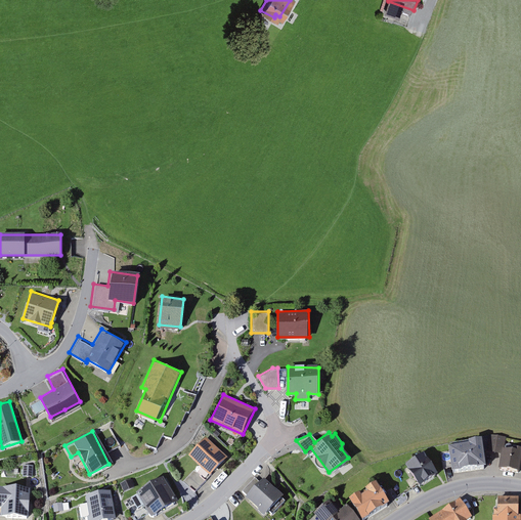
[(439,446),(442,467),(449,466),(449,471),(482,466),(480,449),(490,450),(492,432),(487,432),(477,432),(478,437),(464,438),(465,443),(439,446)]
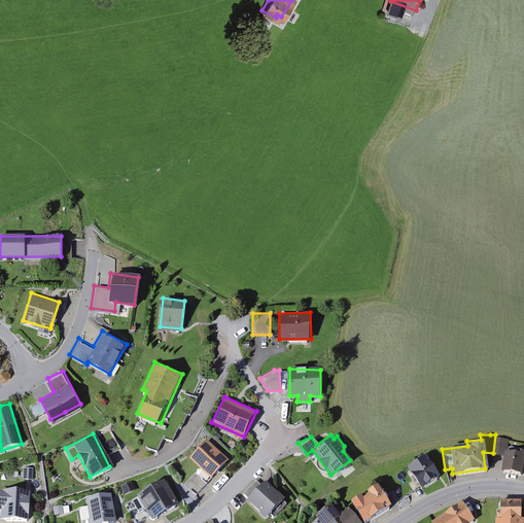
[(495,434),(493,453),(501,453),(503,437),(495,434)]
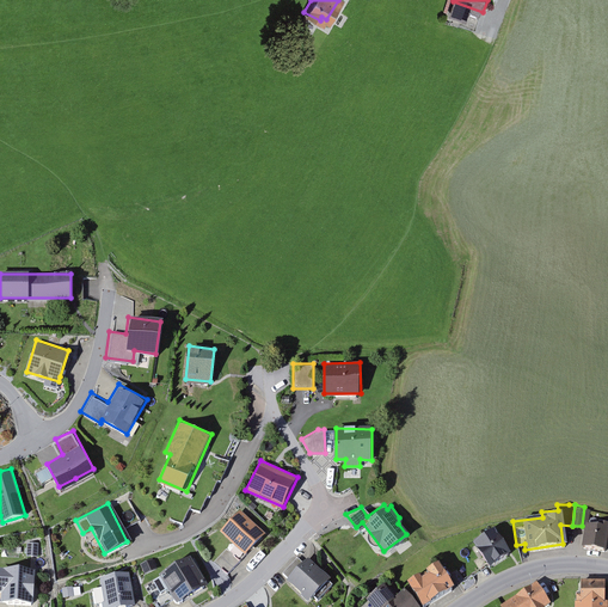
[(229,540),(241,553),(260,534),(238,512),(219,531),(229,540)]
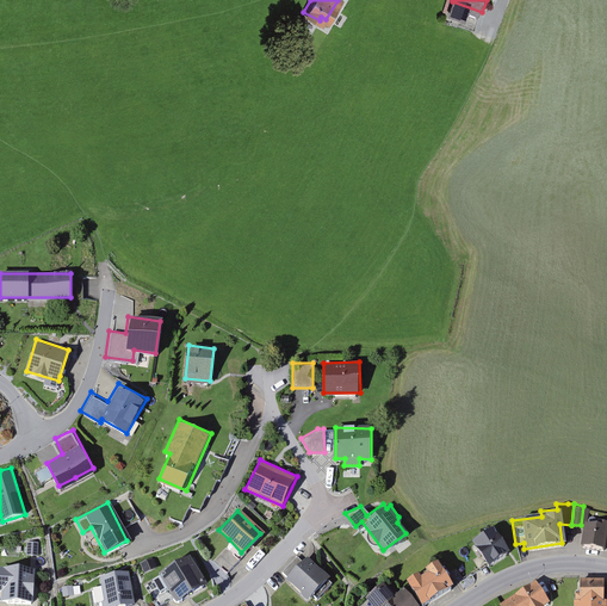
[(582,524),(578,546),(606,550),(606,537),(606,520),(595,519),(594,525),(582,524)]
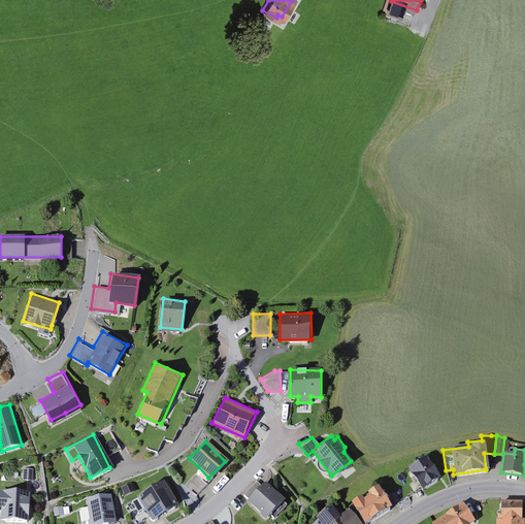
[(398,467),(414,489),(423,483),(425,486),(443,477),(428,456),(417,462),(414,458),(398,467)]
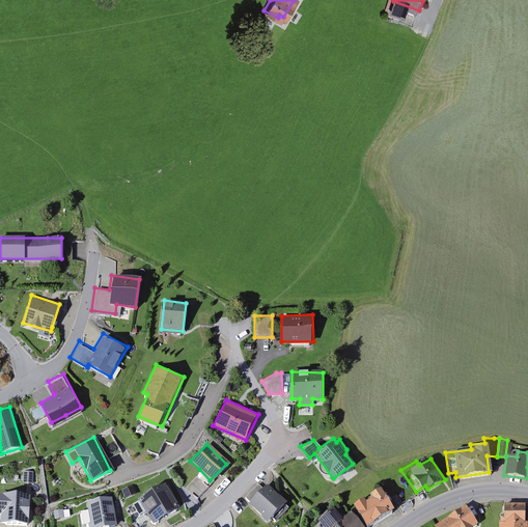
[(185,484),(195,495),(203,487),(210,480),(199,469),(185,484)]
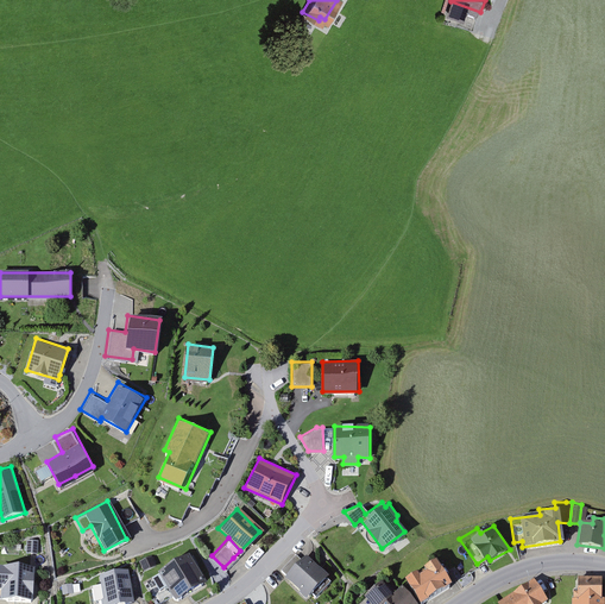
[(35,539),(24,539),(24,551),(35,552),(35,539)]
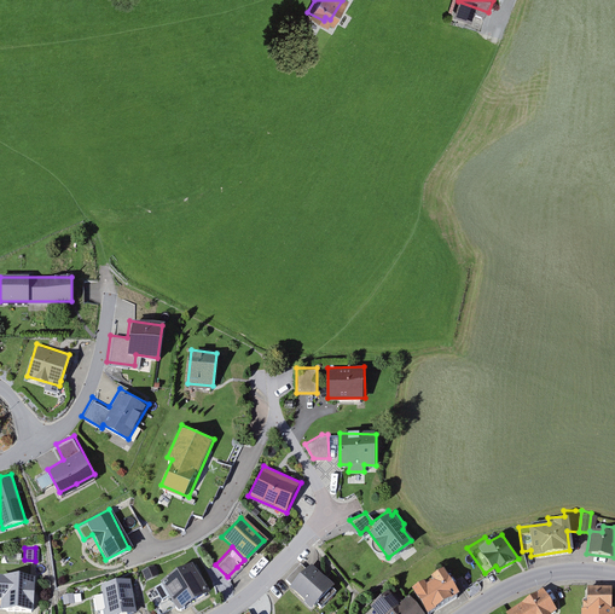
[(151,562),(139,568),(144,579),(156,573),(151,562)]
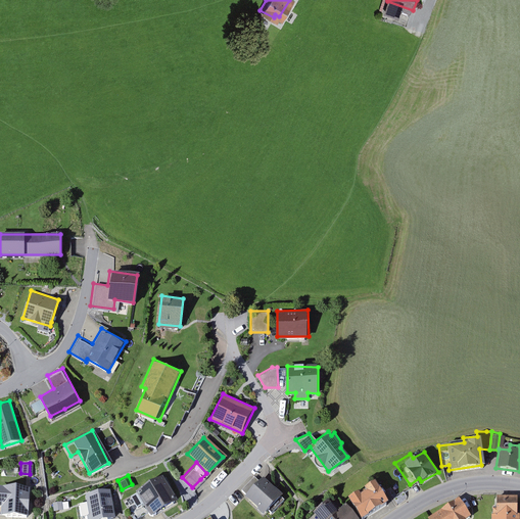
[(122,498),(133,517),(140,513),(146,510),(149,516),(157,511),(176,500),(160,475),(122,498)]
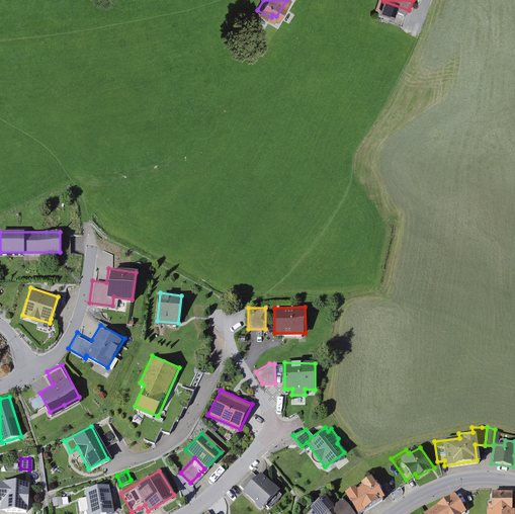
[(262,509),(280,491),(261,473),(257,478),(251,472),(237,485),(262,509)]
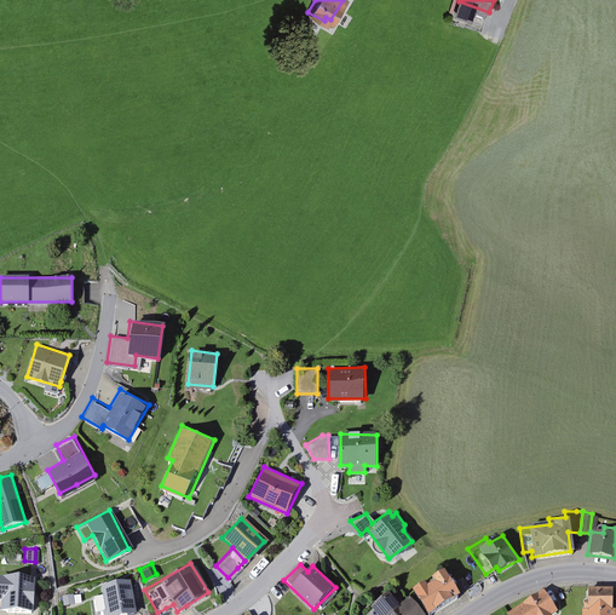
[(414,590),(430,614),(460,595),(445,570),(414,590)]
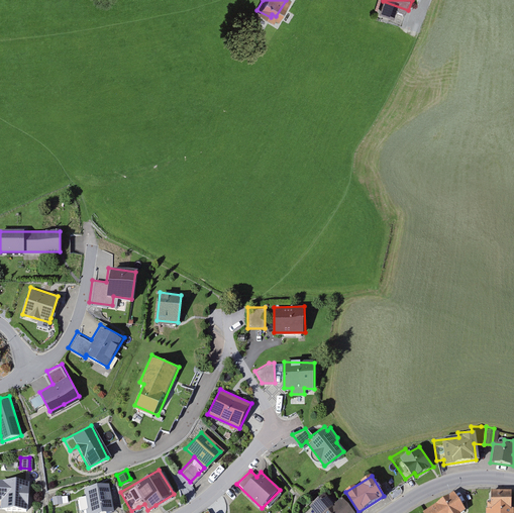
[(0,506),(24,508),(25,479),(0,477),(0,506)]
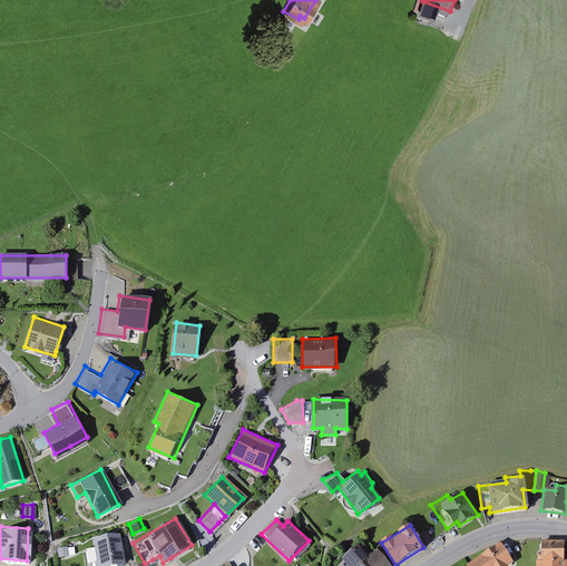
[(93,565),(119,565),(123,565),(119,546),(117,533),(89,537),(91,545),(84,546),(87,560),(93,559),(93,565)]
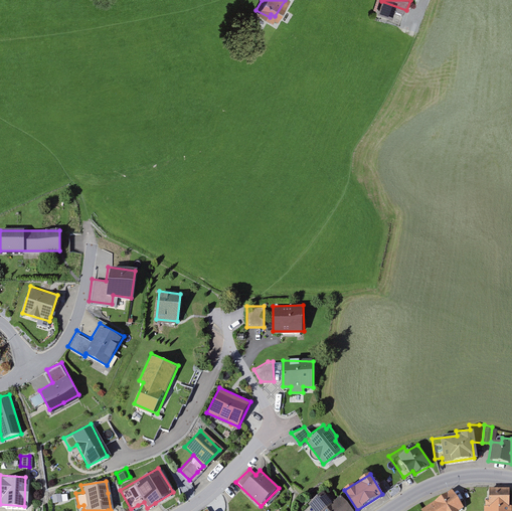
[(422,507),(424,510),(455,510),(465,505),(453,487),(422,507)]
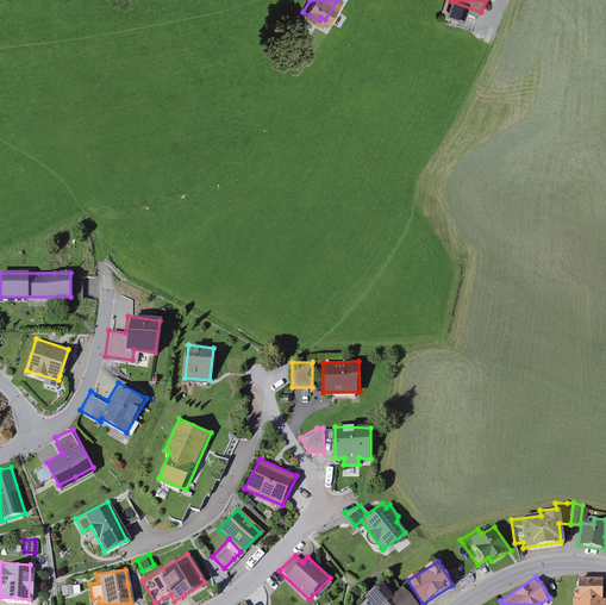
[(597,600),(597,578),(575,578),(575,590),(569,590),(569,604),(601,604),(603,600),(597,600)]
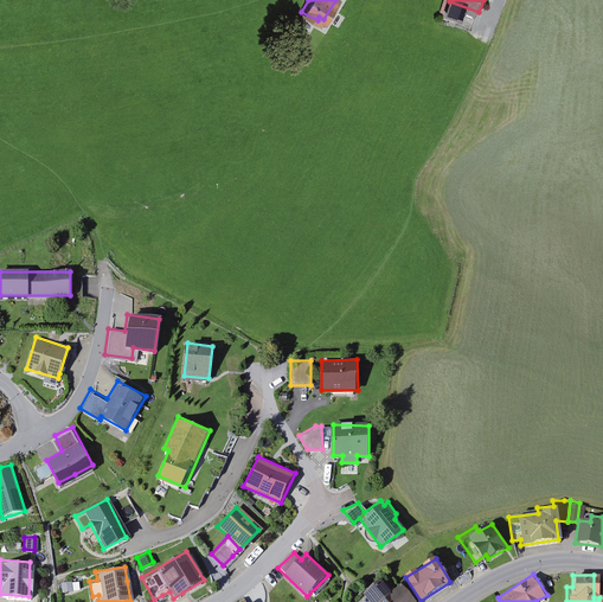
[(411,601),(397,583),(387,591),(378,578),(360,593),(367,601),(411,601)]
